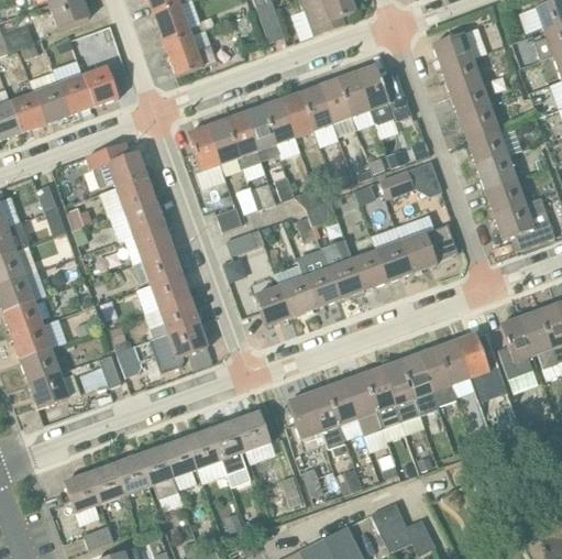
[(58,0),(50,3),(58,28),(89,17),(83,0),(58,0)]
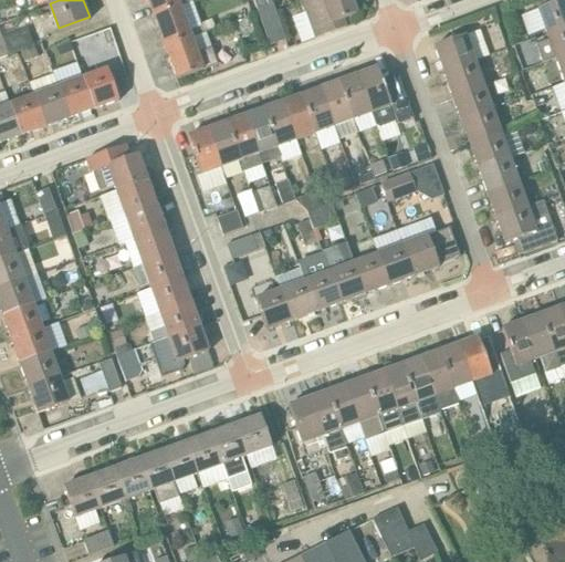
[(149,0),(154,13),(180,4),(192,0),(149,0)]
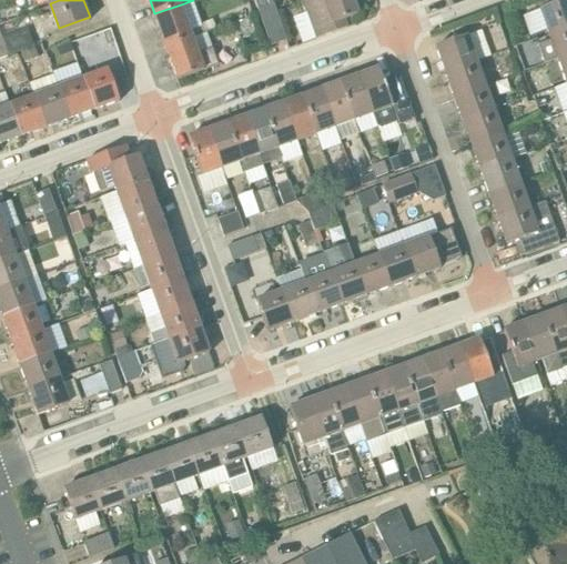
[(255,0),(260,11),(276,6),(274,0),(255,0)]
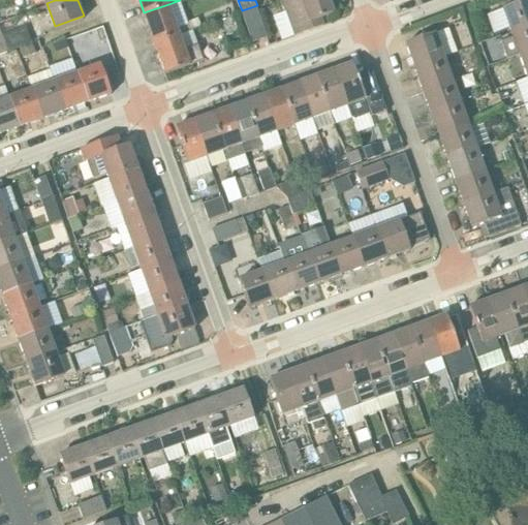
[(283,0),(296,33),(323,23),(321,16),(334,11),(330,0),(283,0)]
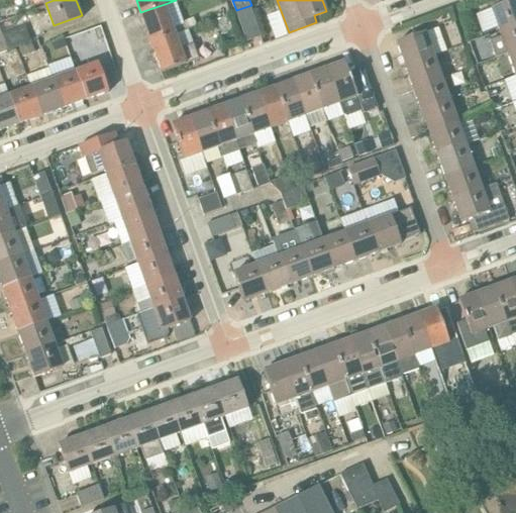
[(507,0),(492,6),(500,28),(515,22),(515,0),(507,0)]
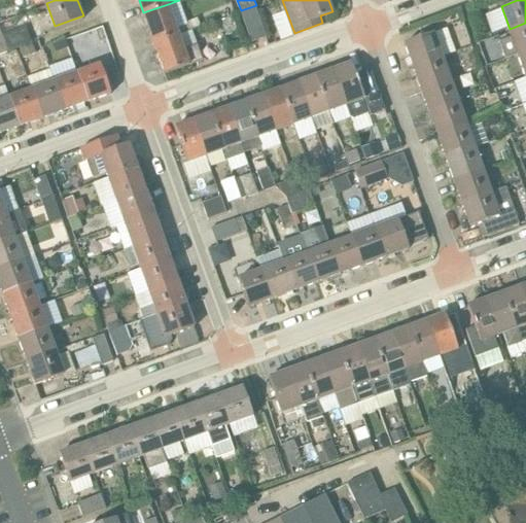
[(202,25),(199,16),(175,25),(168,4),(143,12),(153,41),(178,33),(202,25)]
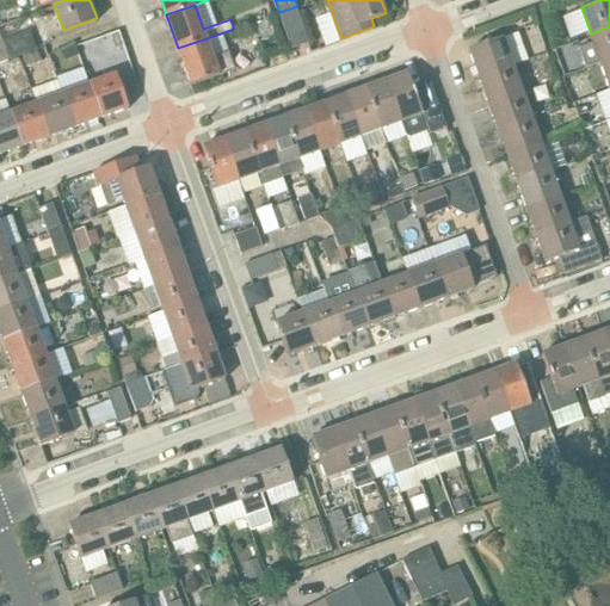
[(309,41),(297,6),(279,12),(293,47),(309,41)]
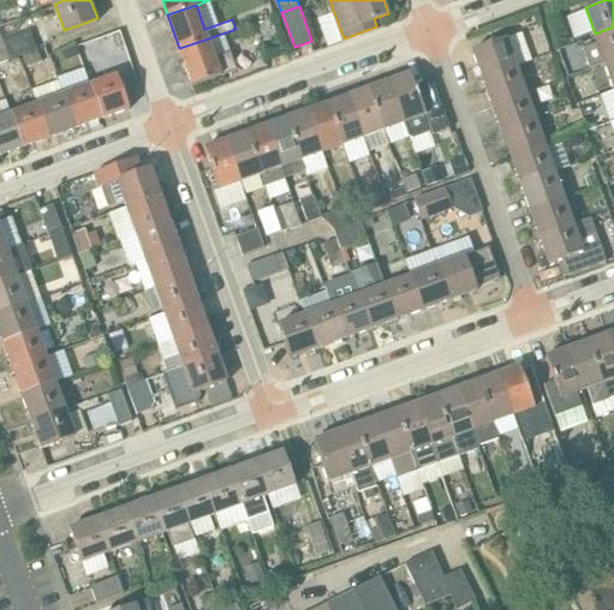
[(0,23),(0,27),(10,57),(39,46),(27,13),(0,23)]
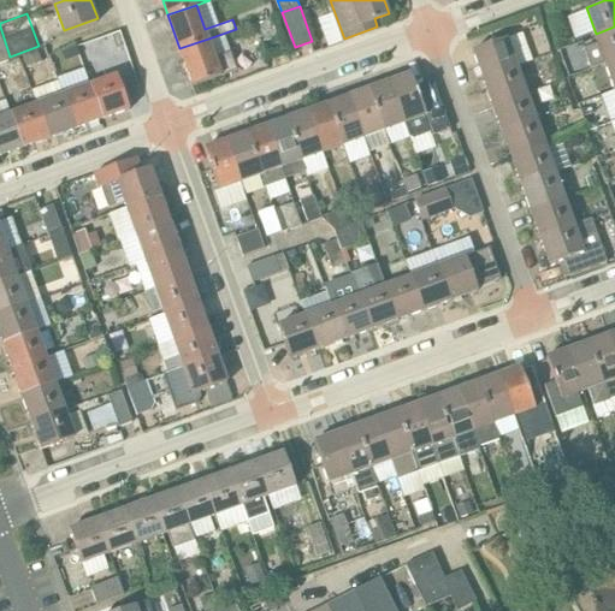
[(0,60),(10,57),(0,27),(0,60)]
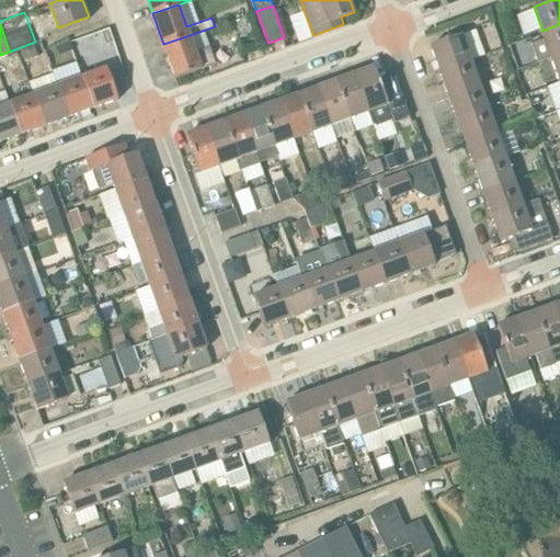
[(559,24),(543,31),(545,36),(533,41),(539,59),(551,56),(559,53),(559,24)]
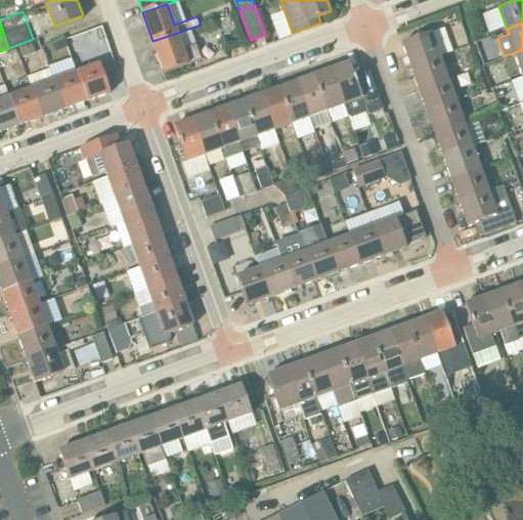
[(410,63),(439,52),(431,31),(402,41),(410,63)]
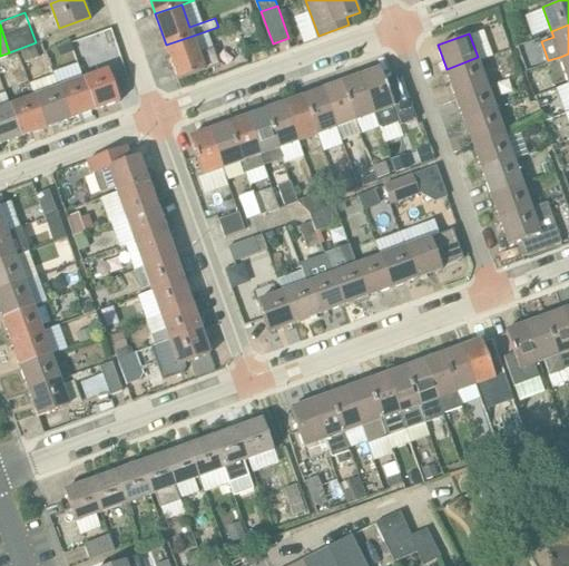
[(193,36),(166,45),(178,78),(219,62),(214,46),(198,51),(193,36)]
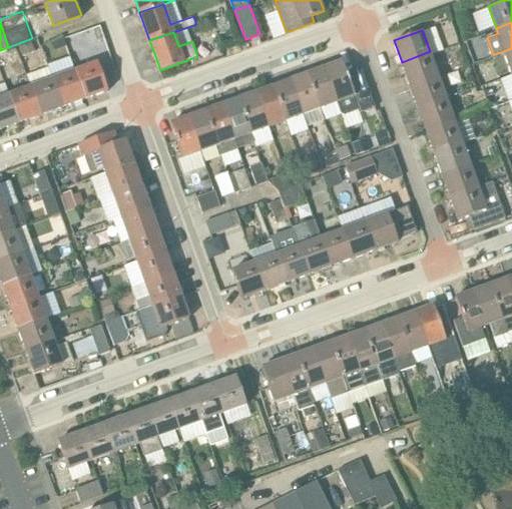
[(35,49),(32,39),(19,44),(22,54),(35,49)]
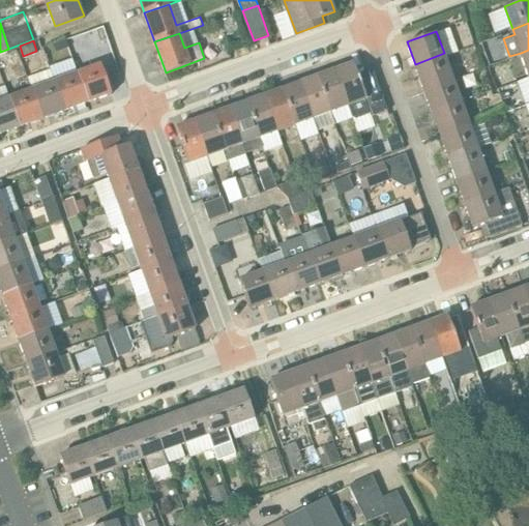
[(476,65),(480,63),(476,51),(471,52),(476,65)]
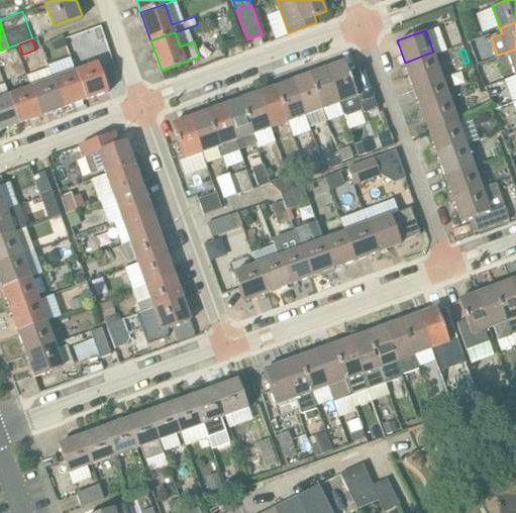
[(413,86),(441,75),(433,52),(405,63),(413,86)]
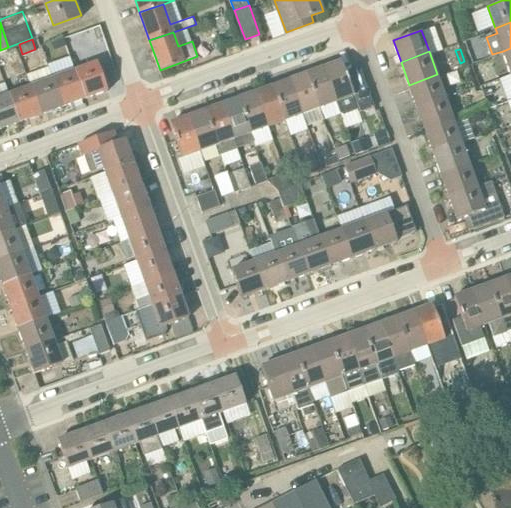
[(323,66),(336,100),(340,111),(344,112),(355,108),(358,104),(360,110),(375,105),(360,65),(345,70),(341,60),(323,66)]
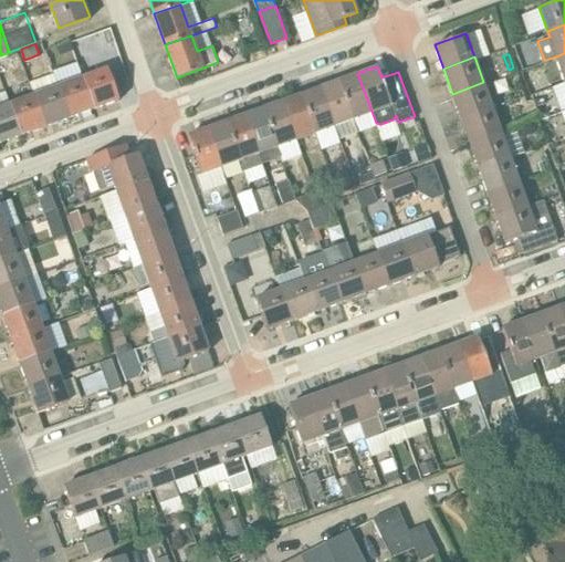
[(107,68),(83,76),(94,107),(119,99),(107,68)]
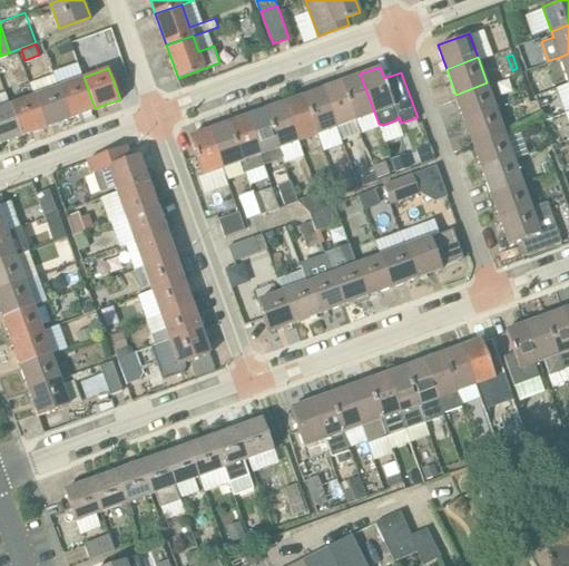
[(374,111),(360,74),(342,80),(356,118),(374,111)]
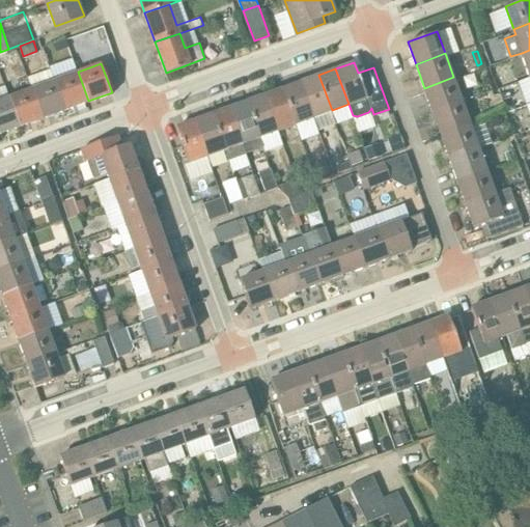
[(88,101),(78,72),(55,80),(65,109),(88,101)]
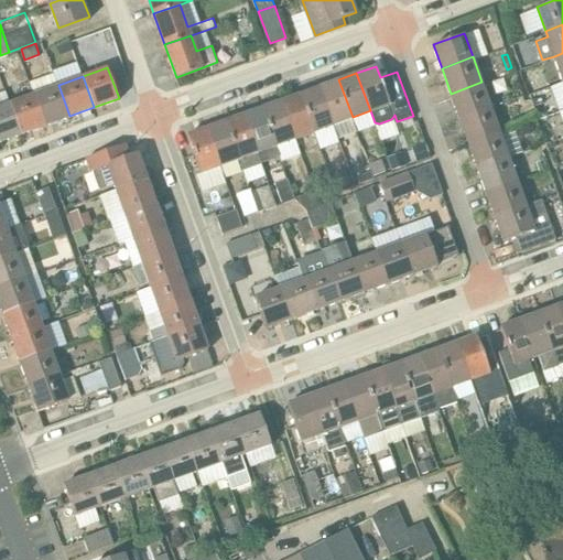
[(353,117),(338,79),(320,86),(334,124),(353,117)]
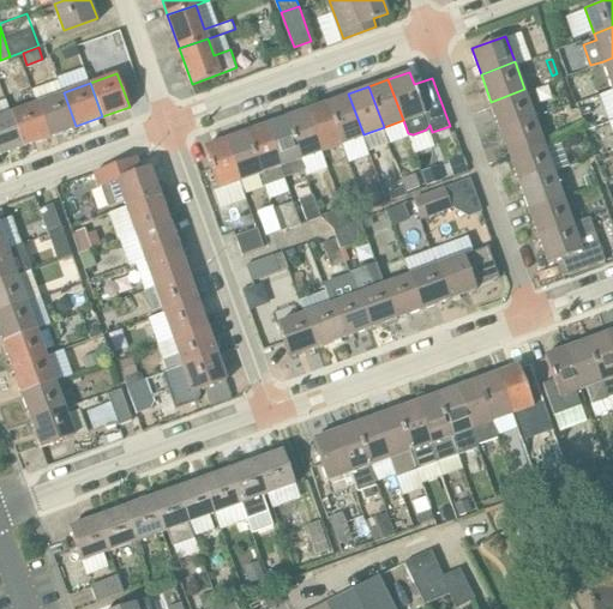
[(500,127),(534,115),(524,89),(491,102),(500,127)]
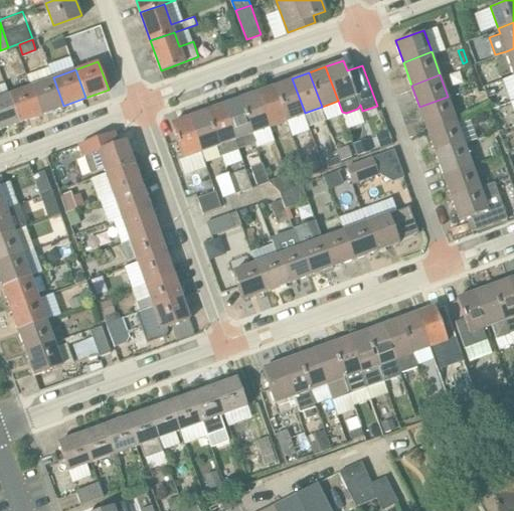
[(63,106),(53,77),(31,86),(41,114),(63,106)]
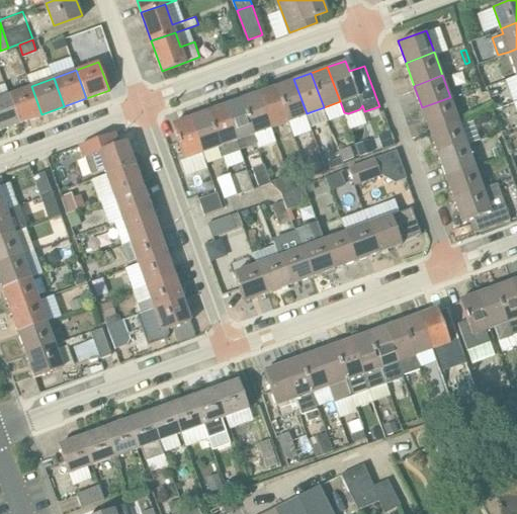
[(307,113),(293,79),(276,85),(288,120),(307,113)]
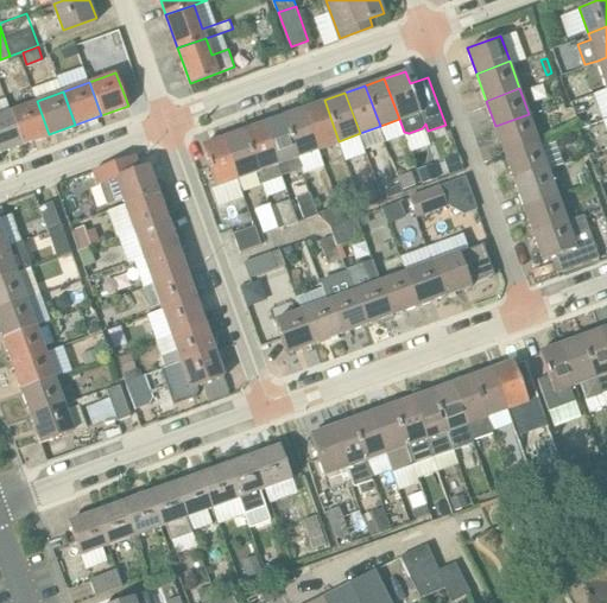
[(339,141),(324,100),(305,107),(320,147),(339,141)]
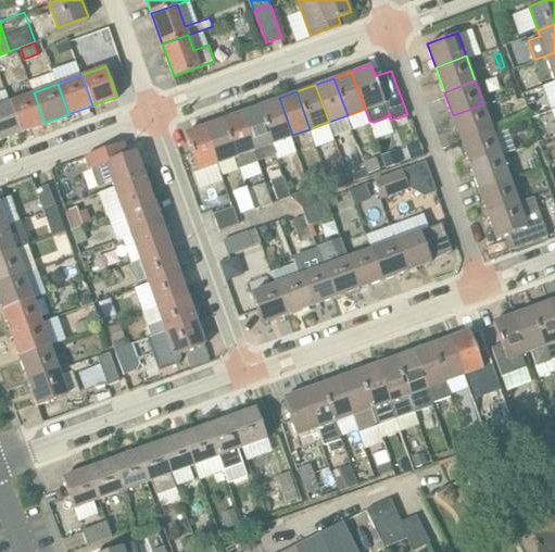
[(45,123),(34,92),(10,101),(21,132),(45,123)]
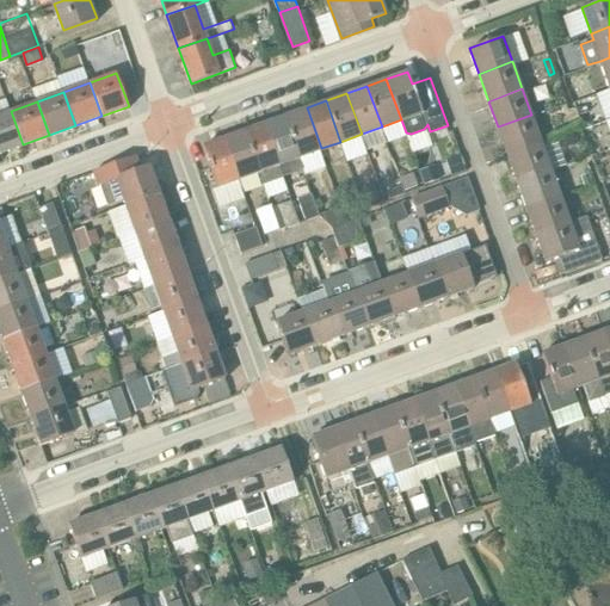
[(579,112),(589,109),(586,101),(577,105),(579,112)]
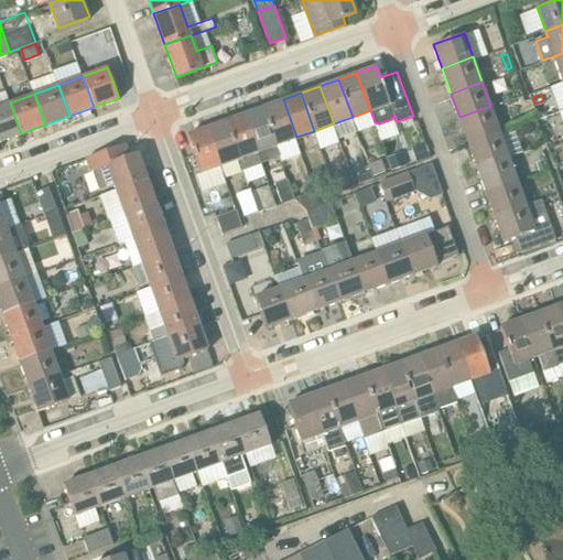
[(296,137),(283,99),(262,107),(275,144),(296,137)]
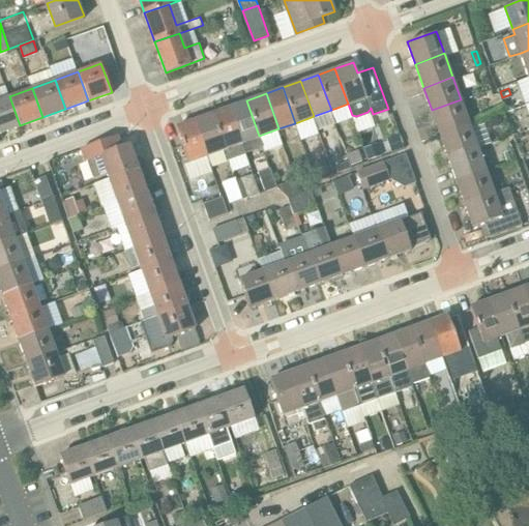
[(0,132),(20,125),(9,96),(0,99),(0,132)]
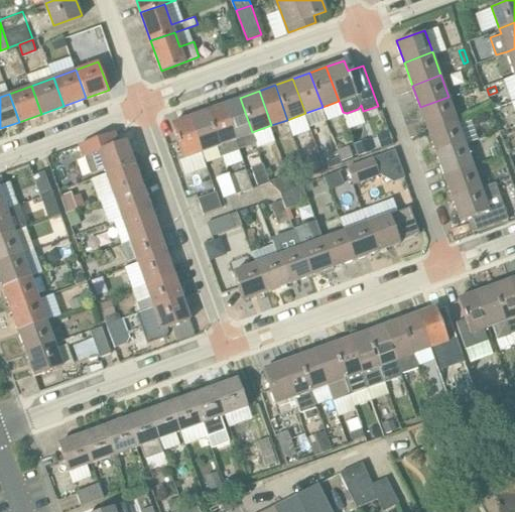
[(428,130),(458,120),(448,97),(420,107),(428,130)]
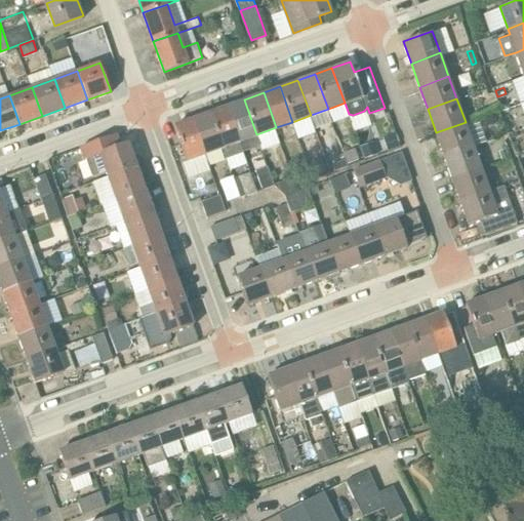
[(256,134),(244,99),(227,106),(240,141),(256,134)]
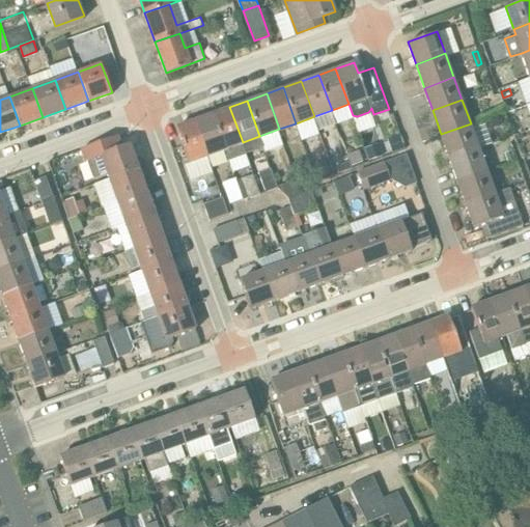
[(246,153),(243,142),(229,107),(212,113),(224,148),(228,159),(246,153)]
